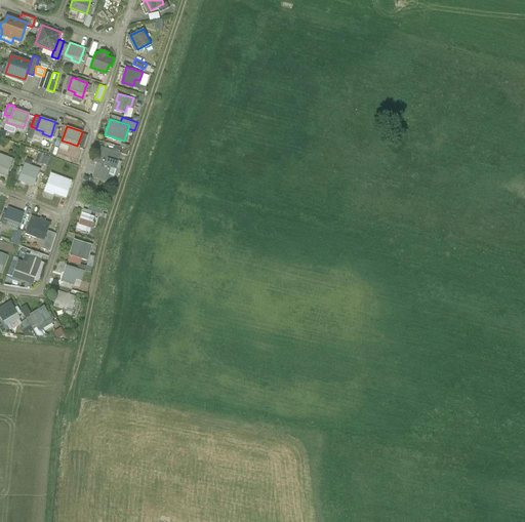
[(87,134),(82,132),(77,146),(83,148),(87,134)]
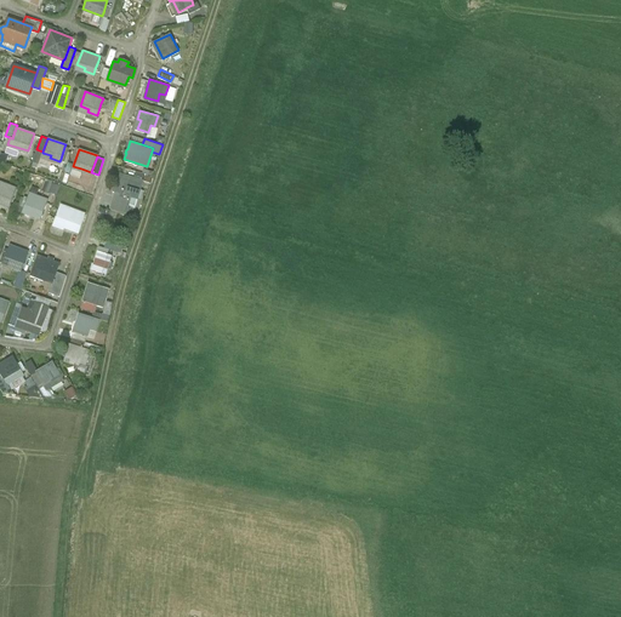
[(81,169),(73,166),(70,172),(79,176),(81,169)]
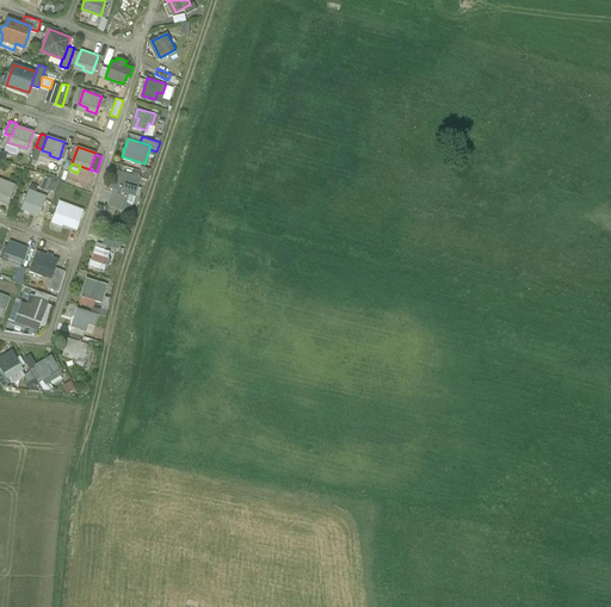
[(140,177),(118,171),(117,178),(113,177),(110,186),(113,187),(112,191),(128,196),(127,200),(133,202),(140,177)]
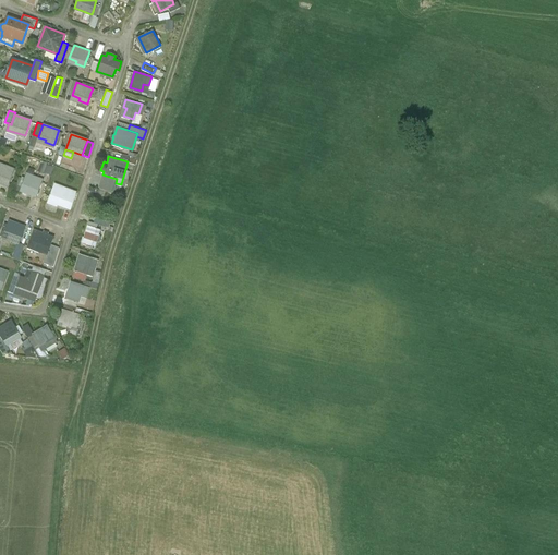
[(37,168),(50,175),(55,165),(41,159),(37,168)]
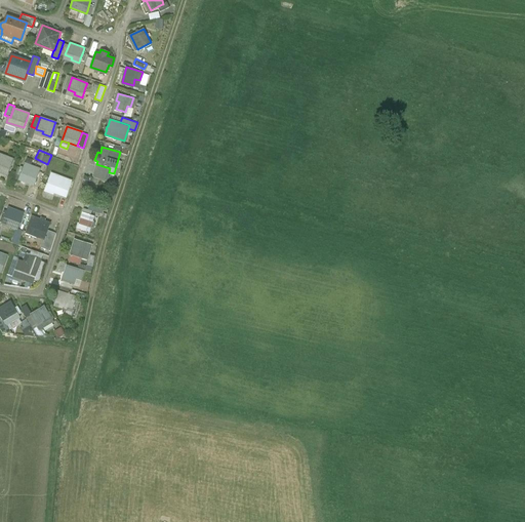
[(13,158),(0,153),(0,166),(0,167),(0,168),(0,169),(7,172),(13,158)]
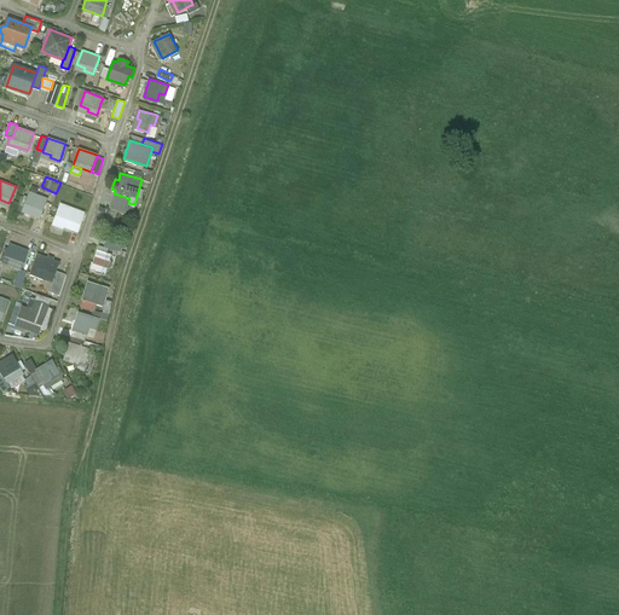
[(46,198),(29,192),(28,196),(24,206),(32,209),(30,212),(40,215),(46,198)]
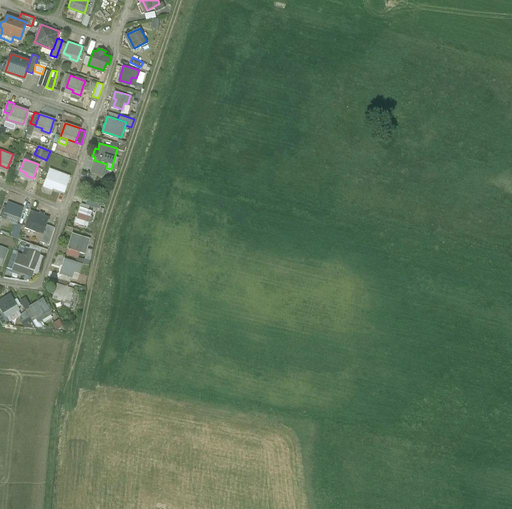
[(107,164),(94,160),(91,170),(104,174),(106,168),(107,164)]
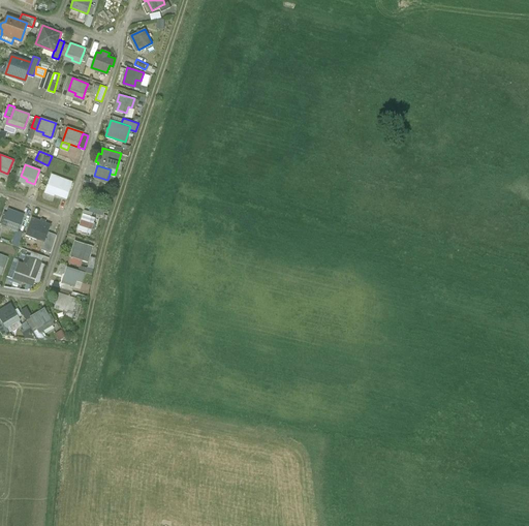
[(70,181),(52,174),(45,191),(53,194),(54,191),(67,196),(71,181),(72,182),(74,177),(71,176),(70,181)]
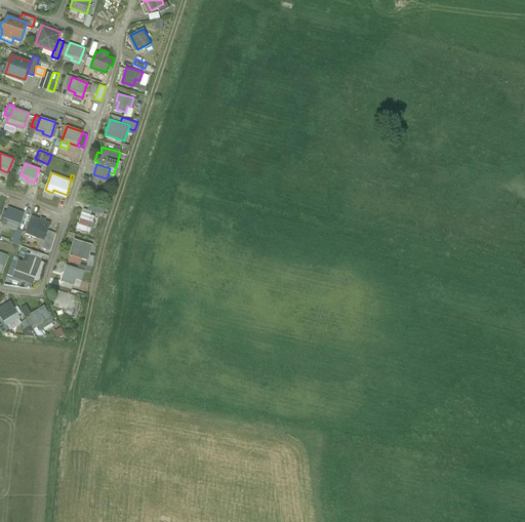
[(23,212),(8,206),(7,210),(4,209),(0,218),(0,219),(17,227),(23,212)]
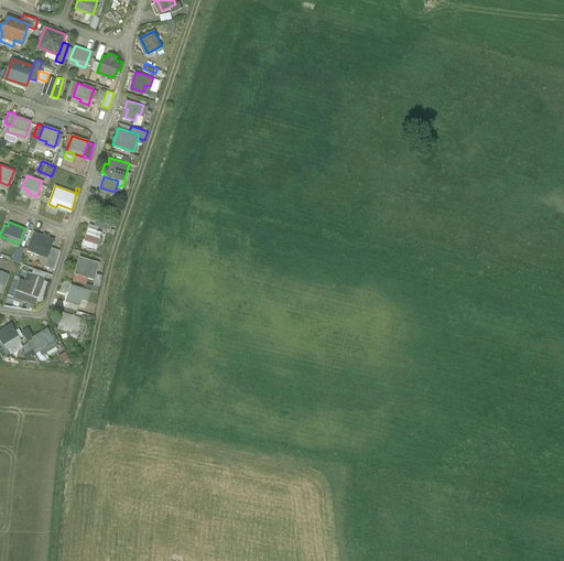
[(97,230),(89,228),(86,236),(89,237),(87,245),(96,247),(100,232),(97,230)]
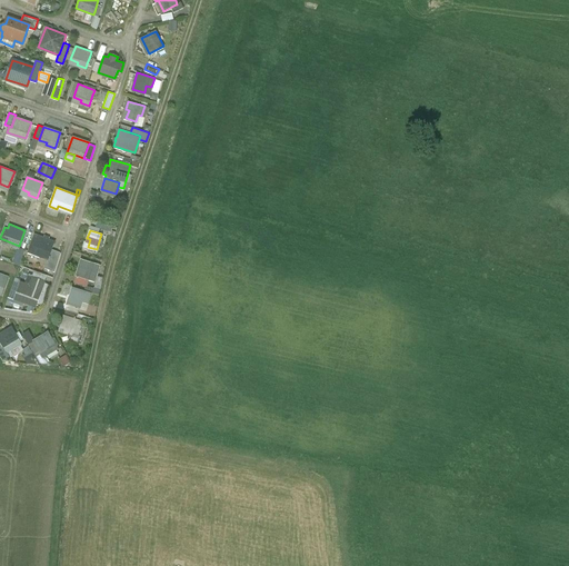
[(55,241),(35,234),(28,251),(39,256),(39,254),(48,257),(51,248),(55,241)]
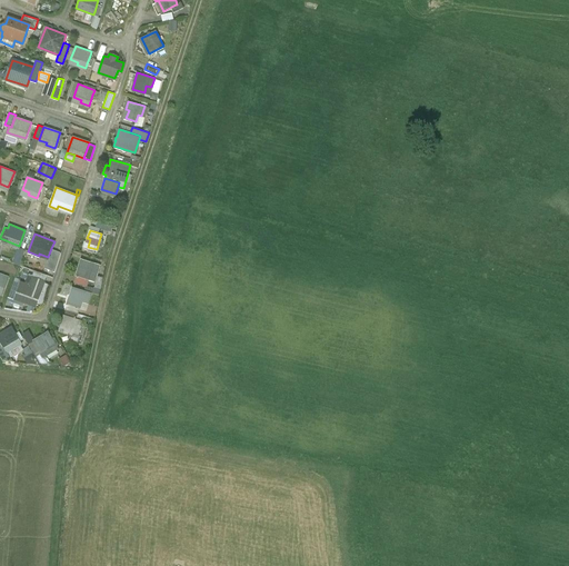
[(60,251),(51,248),(48,257),(45,267),(55,270),(60,251)]
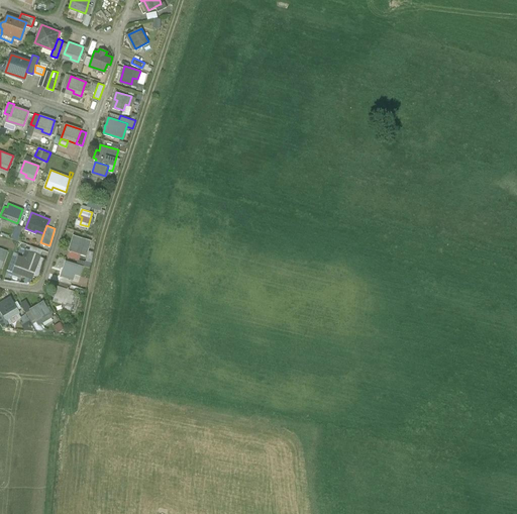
[(90,239),(74,234),(69,249),(85,253),(90,239)]
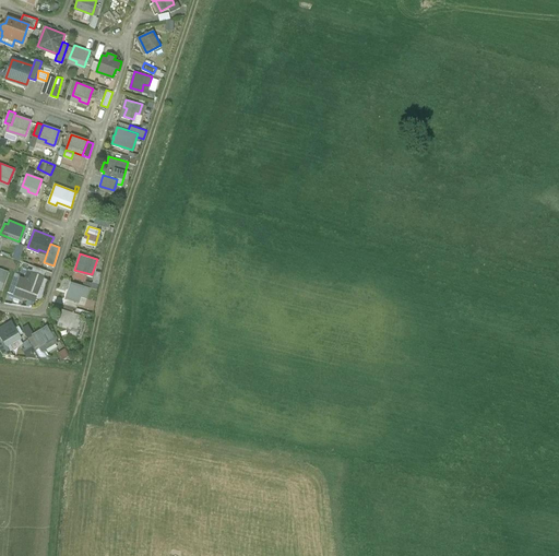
[(45,269),(34,264),(32,271),(33,271),(43,275),(45,269)]
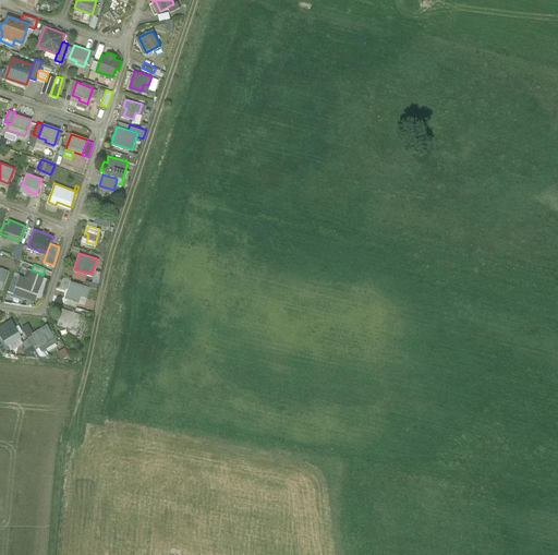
[(33,270),(29,279),(20,275),(20,277),(16,285),(13,294),(21,297),(22,293),(33,298),(36,297),(44,275),(43,275),(33,270)]
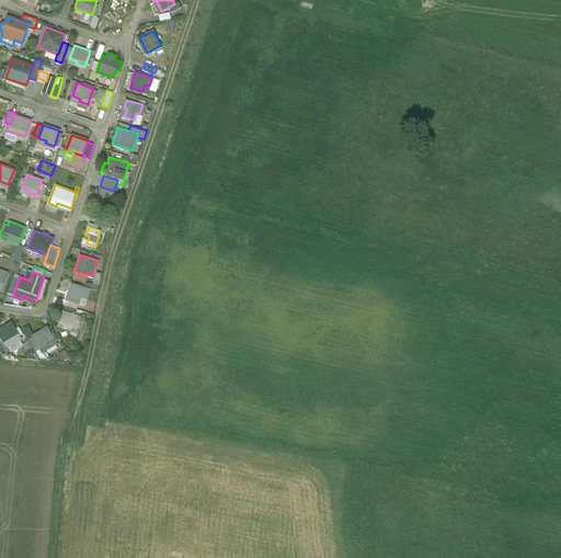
[(13,276),(10,284),(16,286),(20,279),(13,276)]
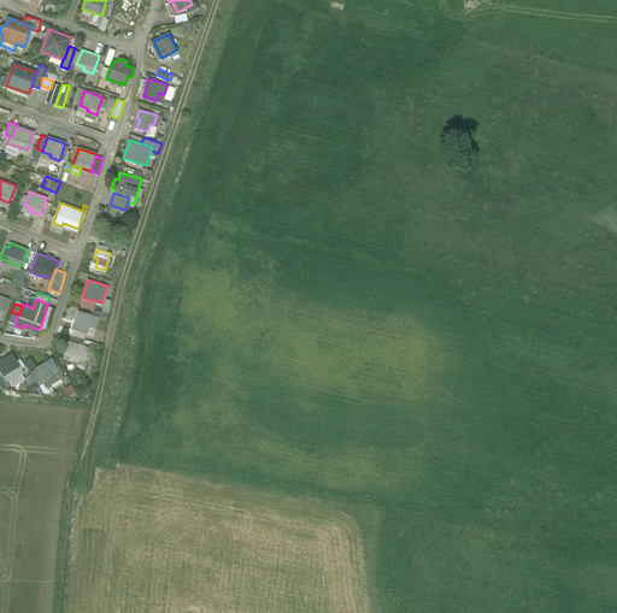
[(98,317),(78,311),(74,328),(93,334),(95,326),(98,317)]
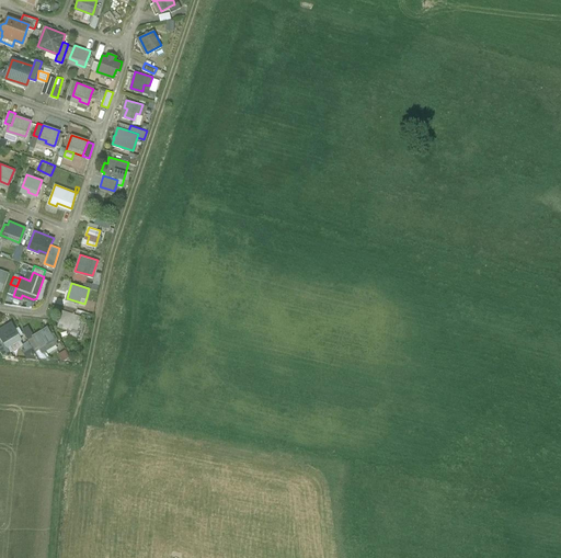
[(16,286),(10,284),(7,294),(13,297),(13,296),(16,286)]
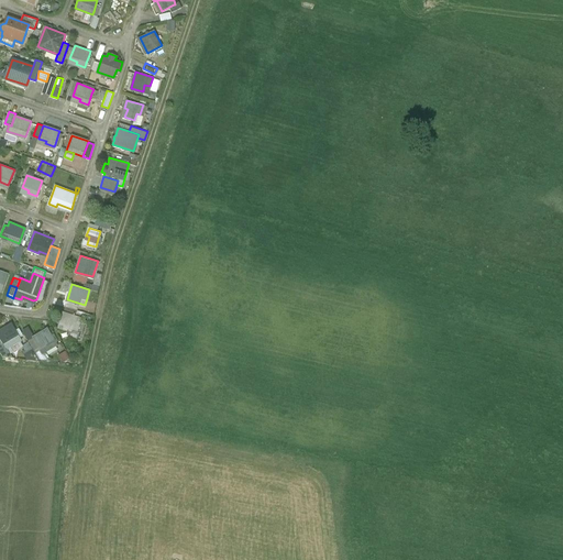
[(77,309),(65,305),(63,311),(75,315),(77,309)]
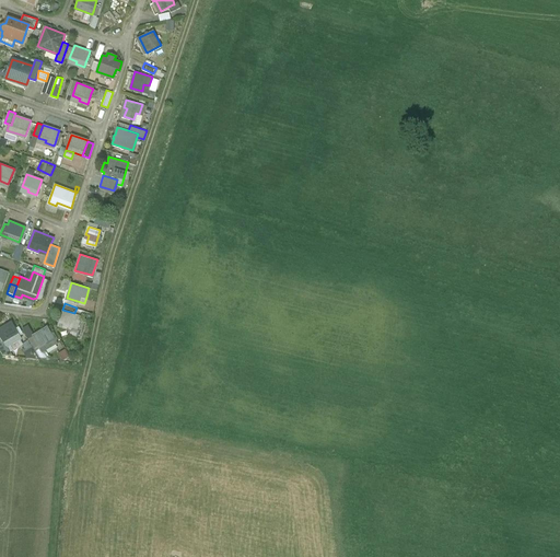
[(74,313),(62,310),(60,317),(58,325),(70,329),(71,327),(77,328),(79,321),(81,315),(74,313)]
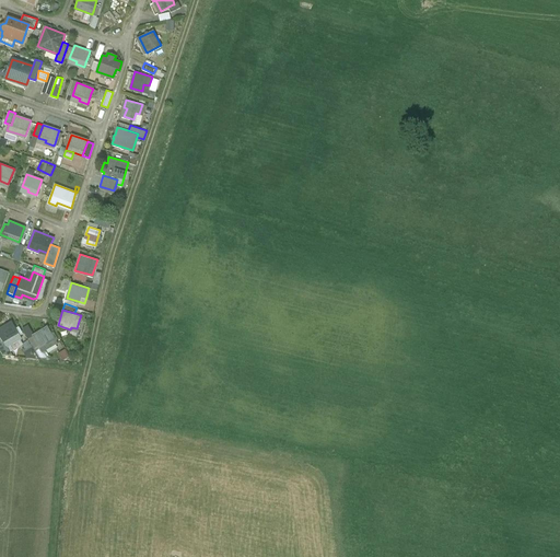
[(11,322),(0,327),(0,335),(7,346),(21,337),(11,322)]
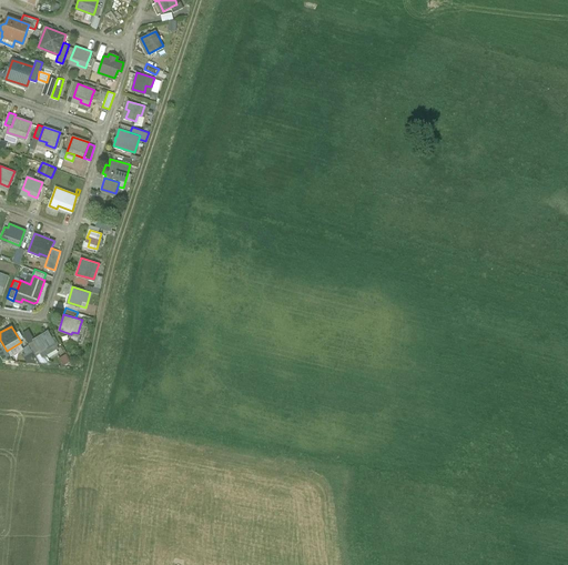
[(48,331),(33,340),(41,352),(43,355),(58,346),(51,338),(52,336),(48,331)]
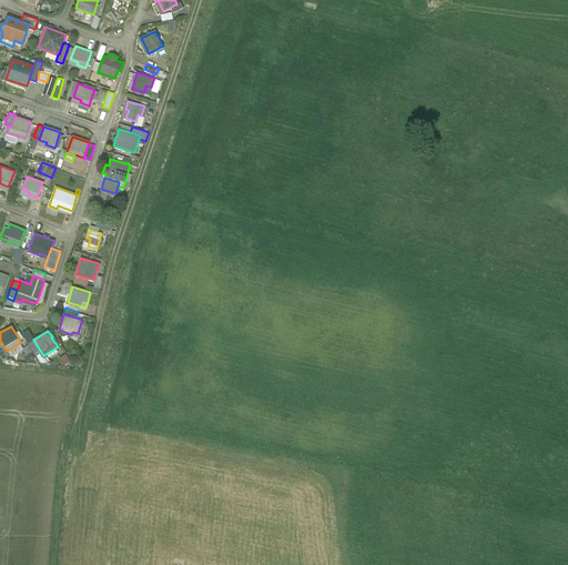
[(7,351),(0,340),(0,354),(2,357),(11,360),(7,351)]
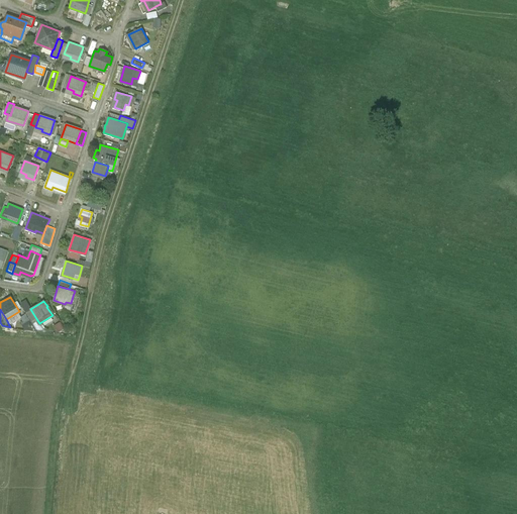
[(37,320),(30,309),(25,312),(32,323),(37,320)]
